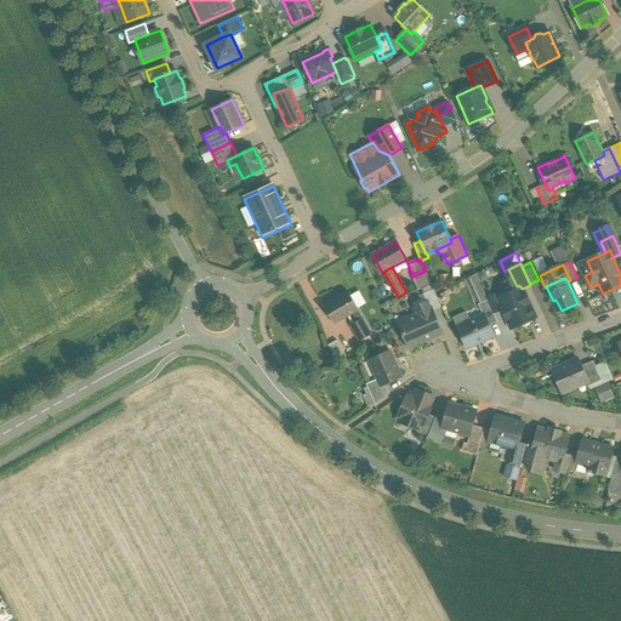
[(520,288),(499,298),(506,314),(503,315),(505,317),(506,317),(512,329),(535,318),(522,289),(522,288),(520,288)]
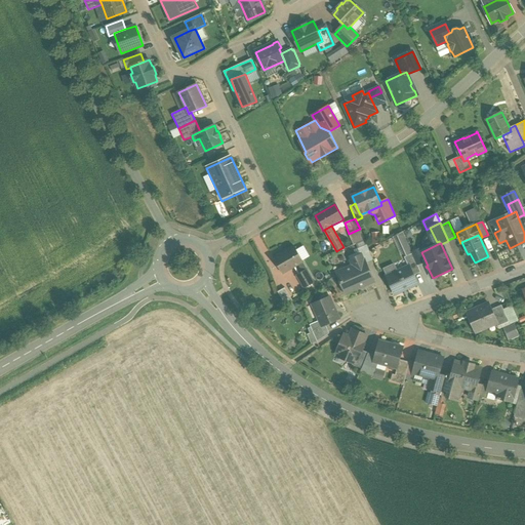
[(373,260),(367,245),(358,249),(361,255),(362,255),(366,264),(373,260)]
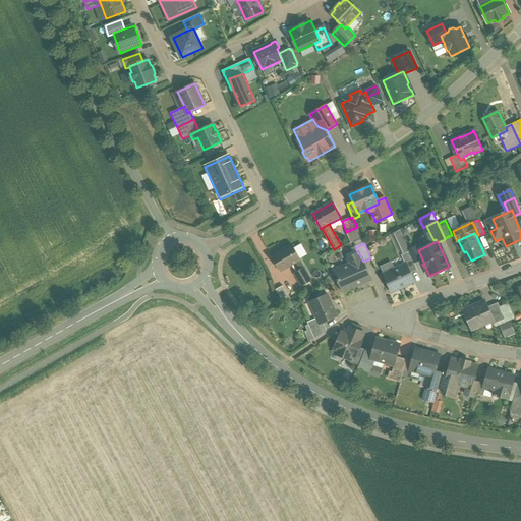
[(292,245),(280,251),(280,250),(271,255),(281,272),(301,261),(292,245)]
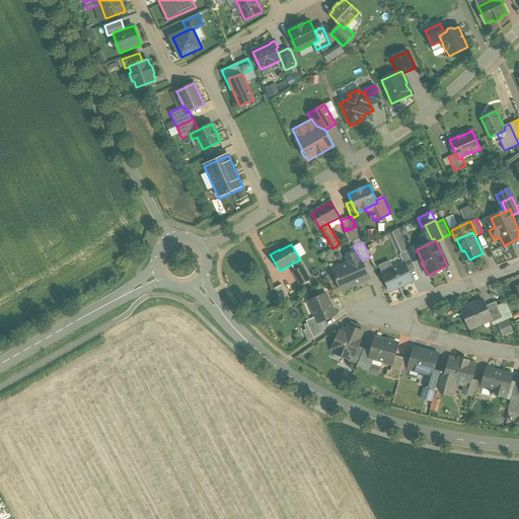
[(416,270),(408,250),(399,254),(403,264),(404,263),(409,273),(416,270)]
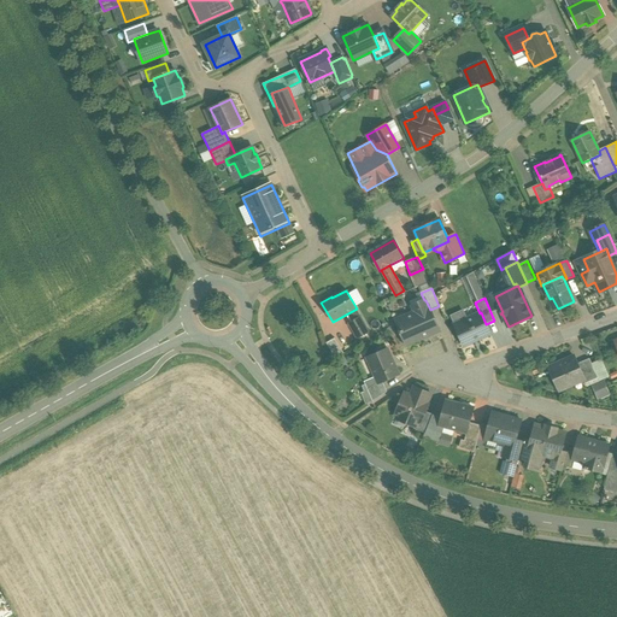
[(416,315),(398,323),(397,321),(395,321),(406,345),(439,330),(430,310),(425,300),(424,300),(412,306),(416,315)]
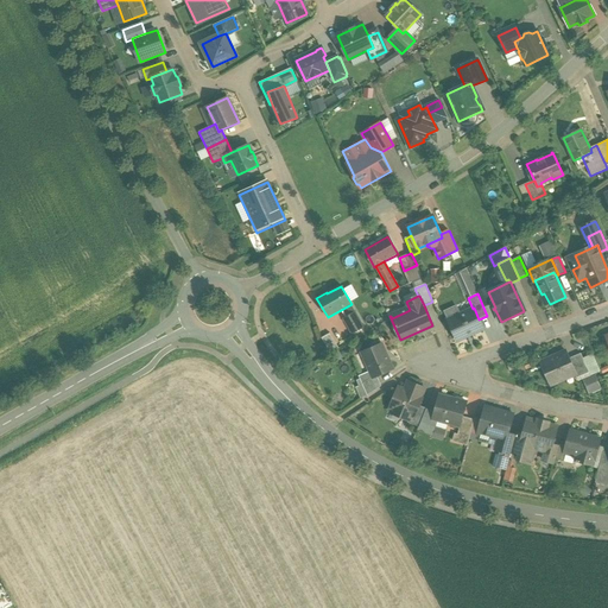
[(473,309),(448,320),(457,341),(483,329),(479,320),(474,308),(473,309)]
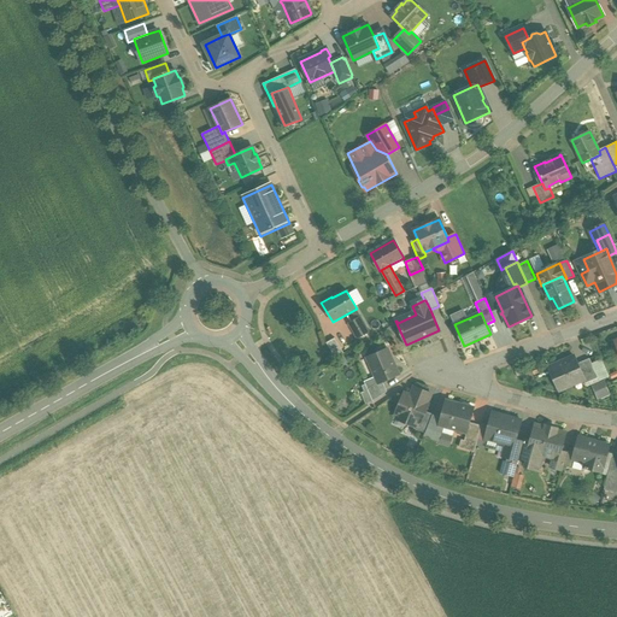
[(360,317),(348,324),(358,340),(369,333),(360,317)]
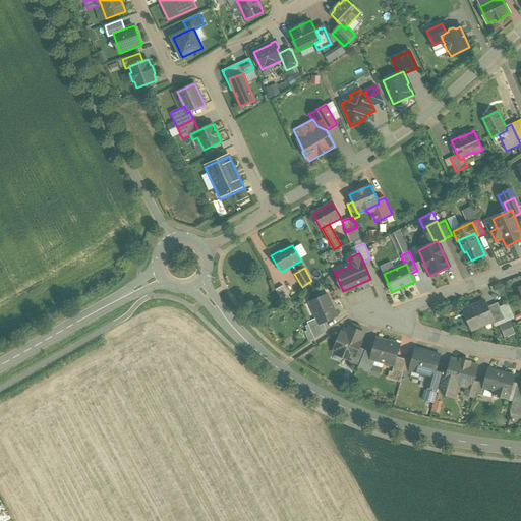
[(290,298),(283,286),(276,290),(283,302),(290,298)]
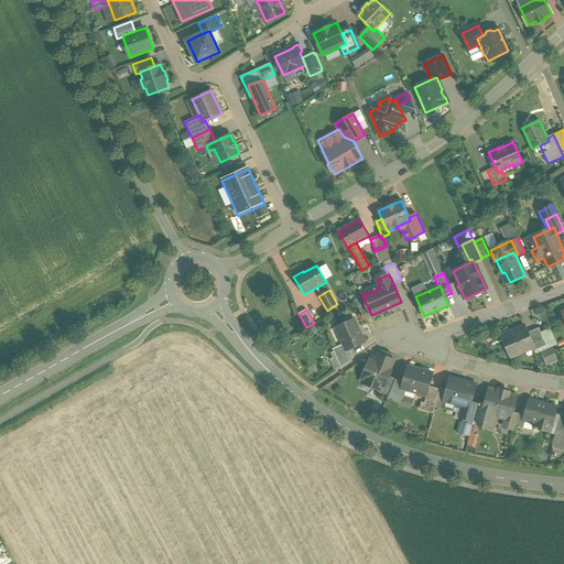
[(354,320),(336,327),(344,345),(346,350),(349,349),(365,343),(354,320)]
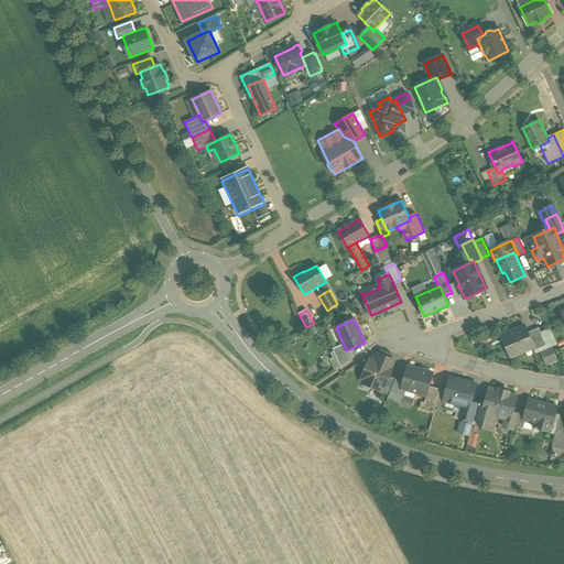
[(525,326),(502,336),(511,357),(533,348),(534,347),(529,333),(525,326)]
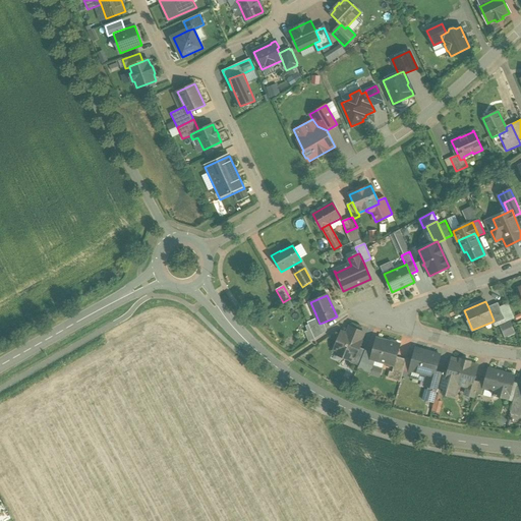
[(498,303),(488,307),(494,321),(493,322),(495,324),(505,320),(498,303)]
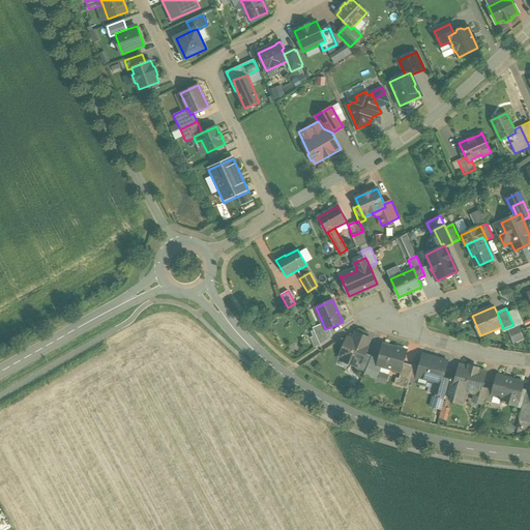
[(325,329),(323,324),(313,328),(320,345),(332,336),(328,328),(325,329)]
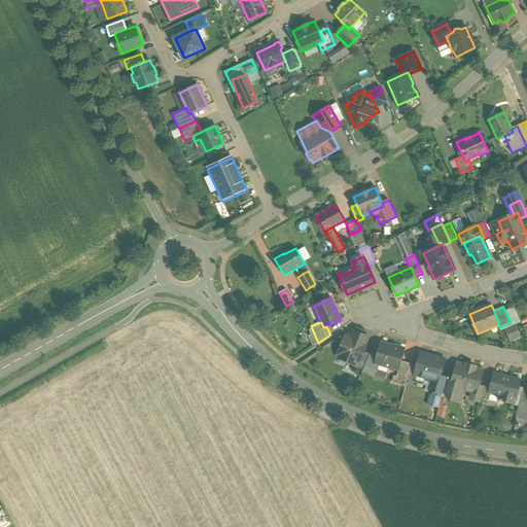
[(353,330),(350,338),(346,336),(338,354),(339,354),(340,352),(347,355),(346,359),(355,363),(358,364),(363,352),(366,345),(366,344),(370,337),(353,330)]
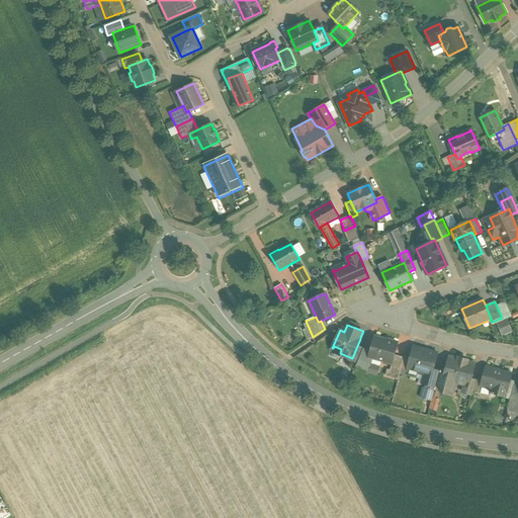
[(398,343),(374,336),(370,351),(368,356),(373,357),(373,358),(392,363),(395,355),(398,343)]
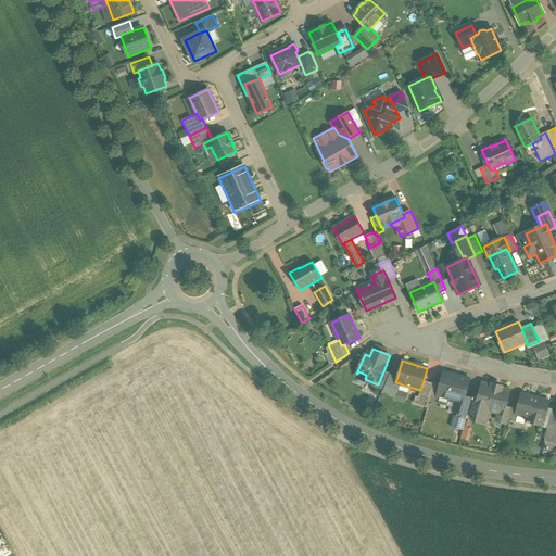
[(383,371),(378,384),(375,383),(373,387),(383,391),(390,374),(383,371)]
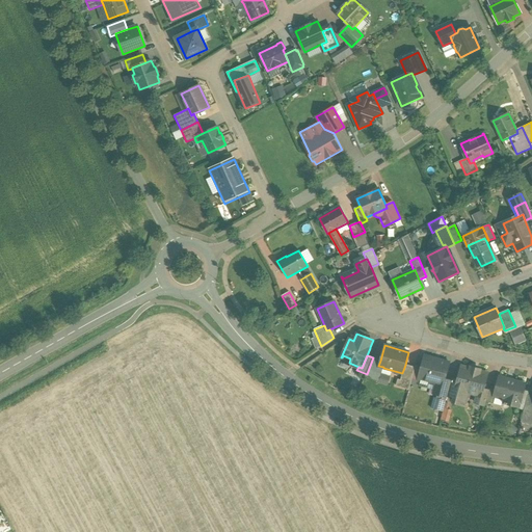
[(449,364),(425,356),(419,376),(428,379),(428,380),(429,380),(435,382),(443,384),(445,380),(449,364)]
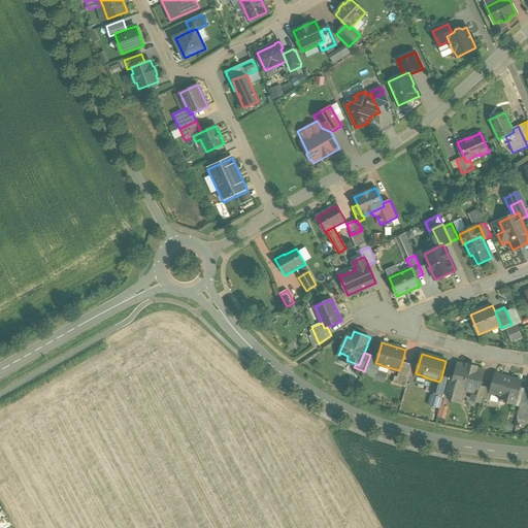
[(377,358),(370,355),(364,371),(363,374),(376,380),(381,365),(381,364),(375,363),(377,358)]
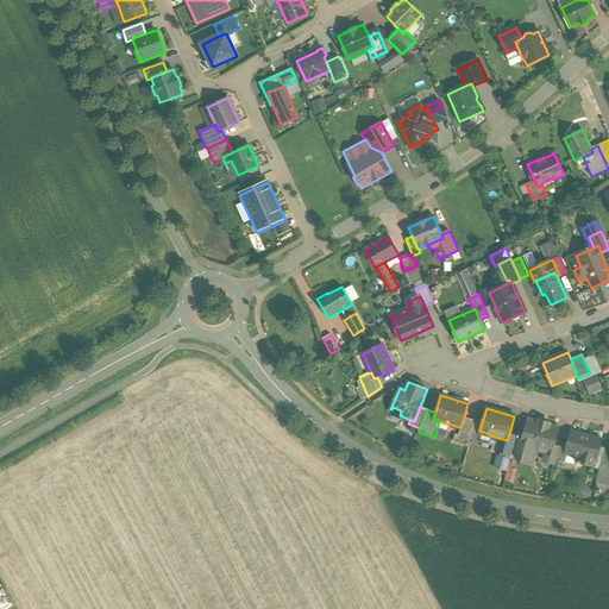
[(476,420),(464,418),(460,427),(458,437),(470,439),(476,420)]
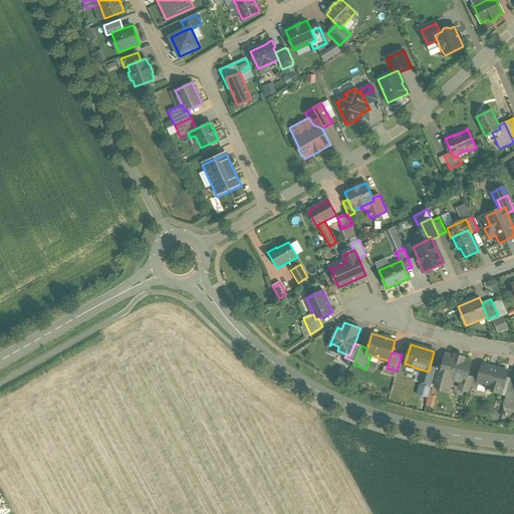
[(464,357),(455,354),(454,356),(446,354),(443,367),(439,381),(442,382),(451,384),(452,379),(462,381),(465,382),(467,376),(471,362),(463,360),(464,357)]
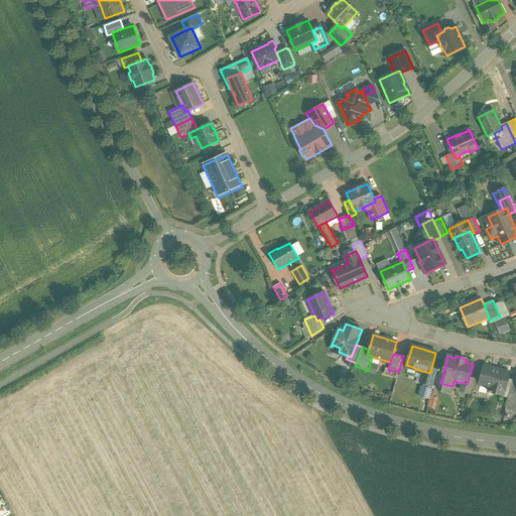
[(498,370),(492,369),(492,368),(485,366),(482,377),(480,383),(481,383),(491,386),(489,391),(503,395),(509,373),(498,370)]
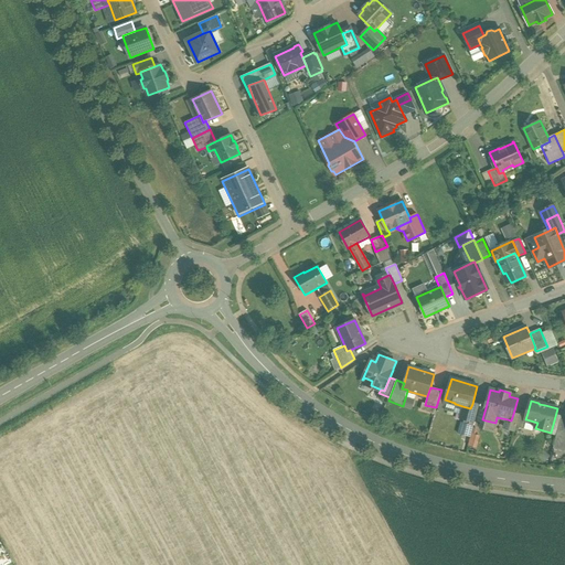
[(487,404),(480,403),(479,405),(476,419),(486,422),(486,420),(482,419),(487,404)]
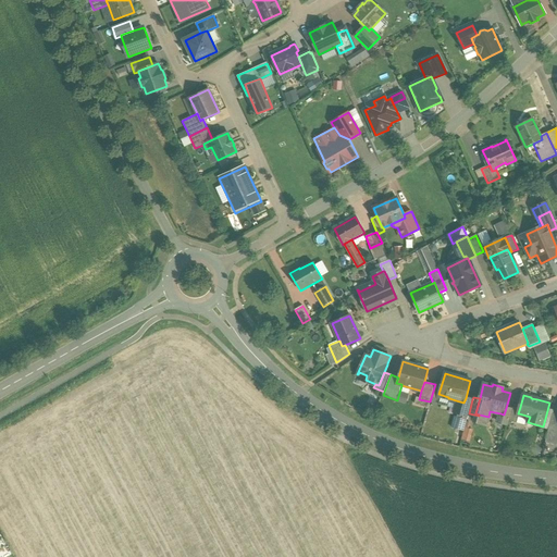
[(463,403),(456,400),(454,411),(468,416),(469,413),(472,399),(466,398),(463,403)]
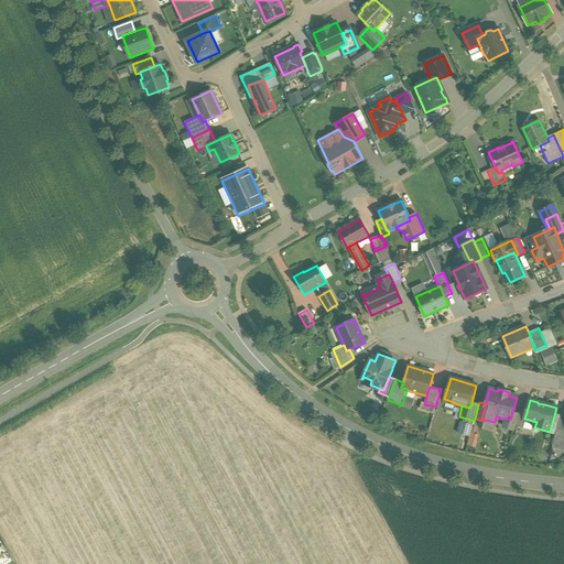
[(527,412),(520,410),(519,414),(516,426),(523,429),(525,419),(524,419),(527,412)]
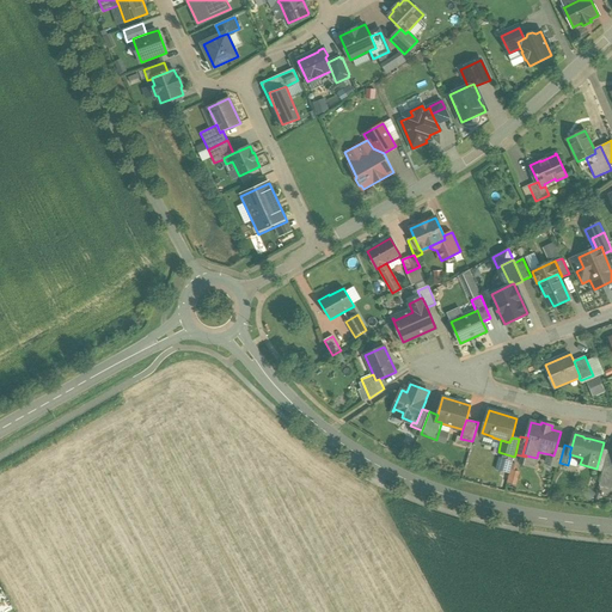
[(554,456),(550,454),(548,464),(558,467),(560,463),(563,450),(556,448),(554,456)]
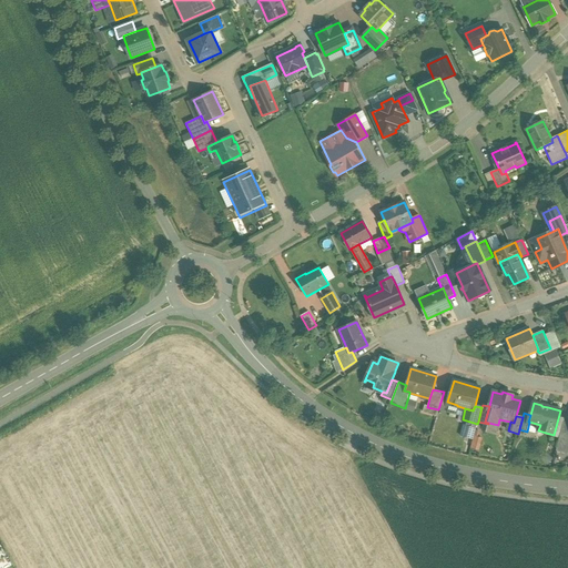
[(480,437),(474,436),(470,448),(477,450),(480,437)]
